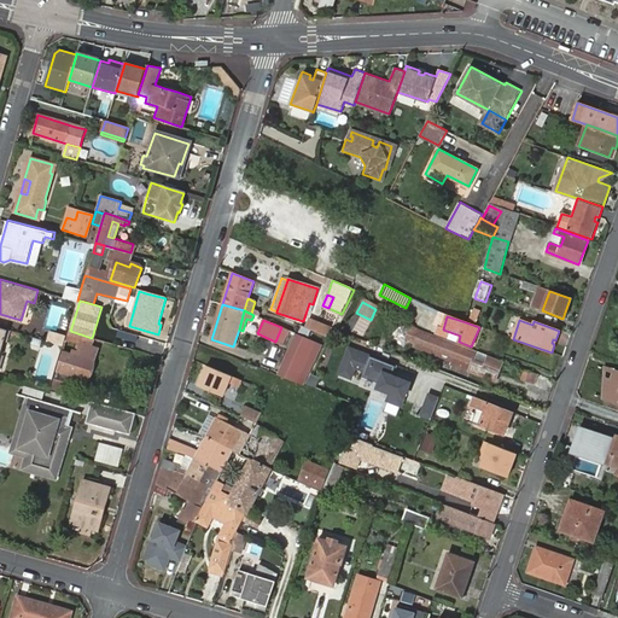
[(332,331),(309,321),(305,330),(328,339),(332,331)]
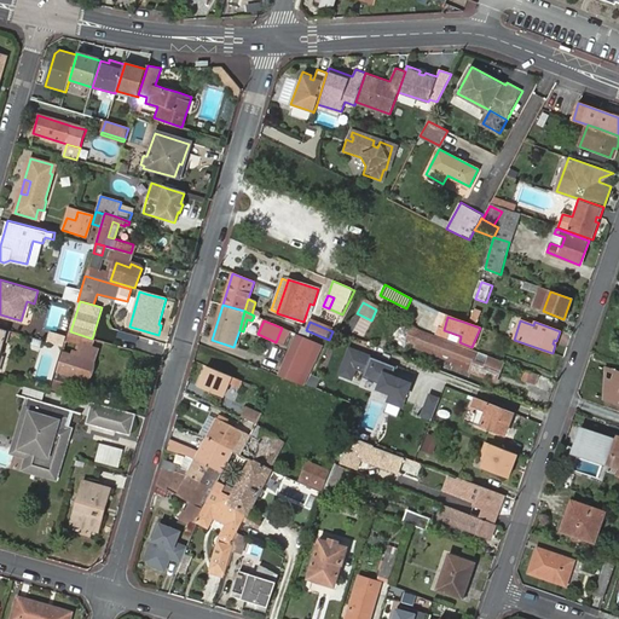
[(0,358),(1,353),(4,353),(11,331),(1,328),(0,327),(0,358)]
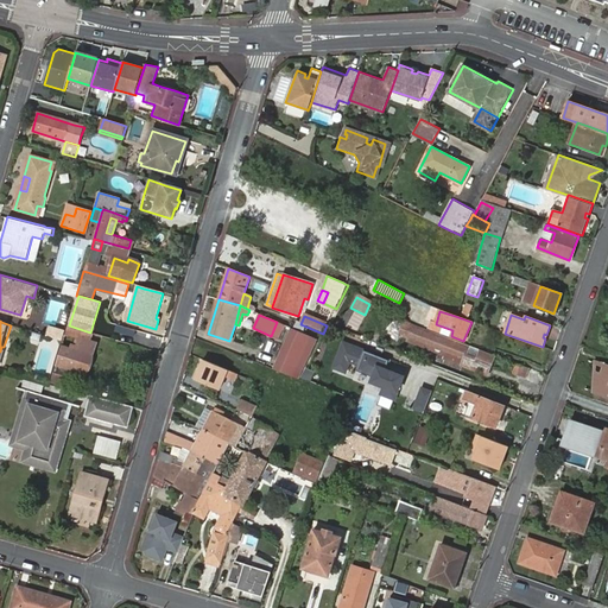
[(409,340),(443,353),(441,359),(481,373),(488,353),(412,324),(409,322),(404,333),(407,334),(406,339),(409,340)]
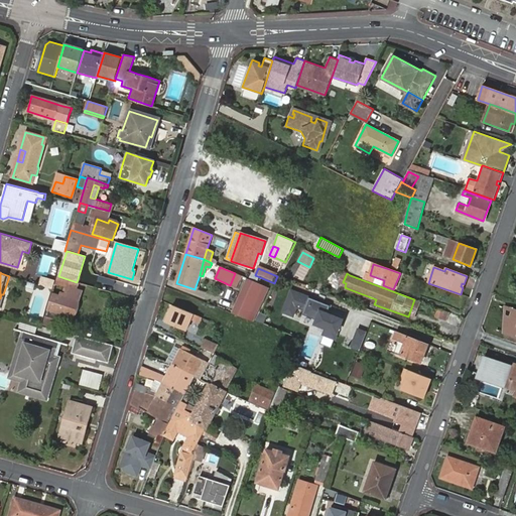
[(76,289),(78,282),(77,282),(58,276),(57,276),(56,277),(55,281),(53,287),(55,287),(66,290),(67,286),(69,287),(76,289)]
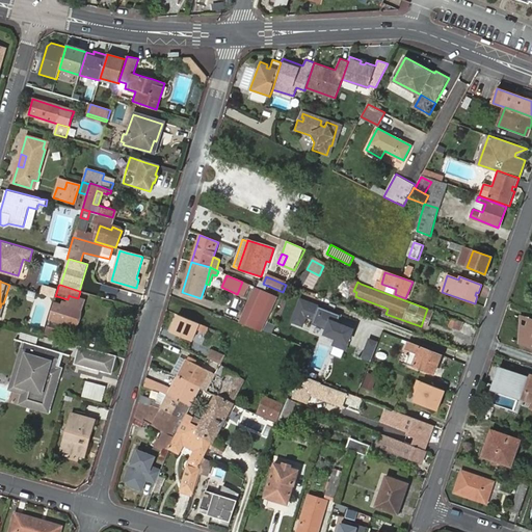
[(55,296),(57,290),(45,287),(43,294),(55,297),(55,296)]
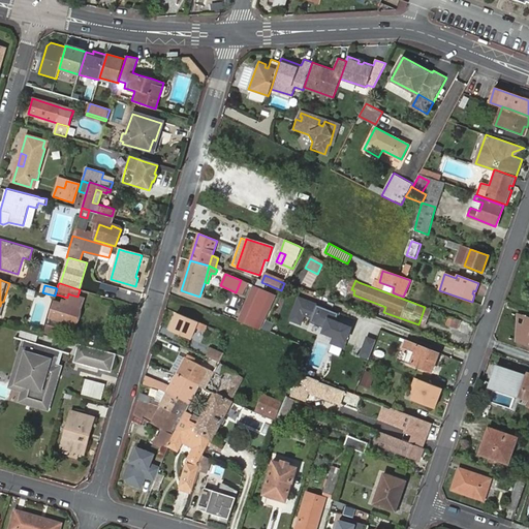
[(85,299),(78,297),(70,294),(67,304),(65,304),(67,298),(57,294),(45,332),(58,336),(62,321),(75,325),(85,299)]
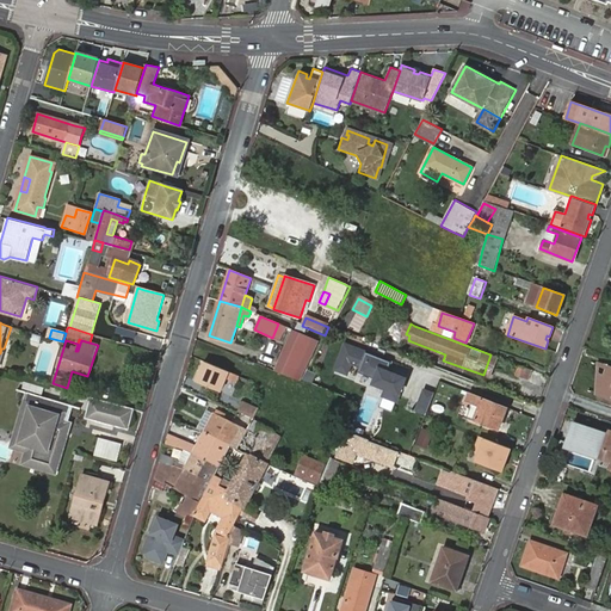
[(284,344),(272,370),(282,374),(292,350),(294,347),(284,344)]
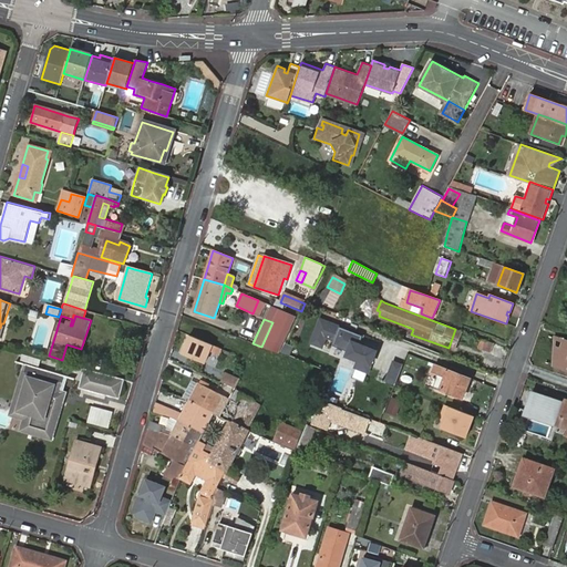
[(359,346),(362,338),(320,321),(311,344),(322,348),(326,340),(333,343),(332,347),(348,353),(347,358),(359,362),(356,369),(368,373),(377,352),(359,346)]
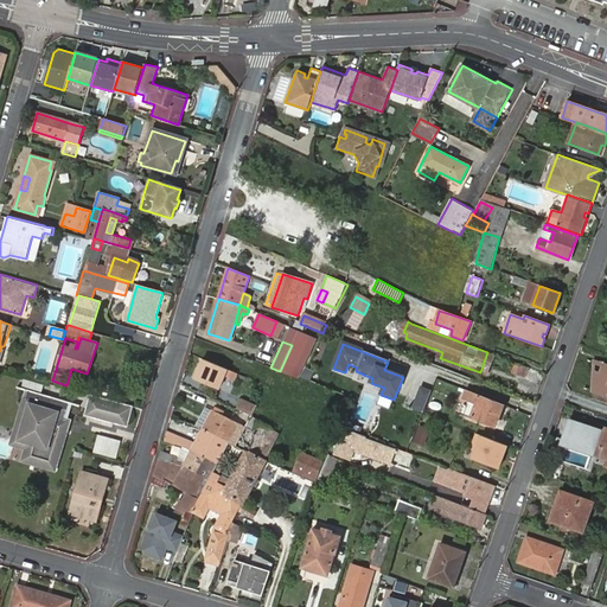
[(291,347),(280,371),(296,377),(298,375),(308,355),(291,347)]
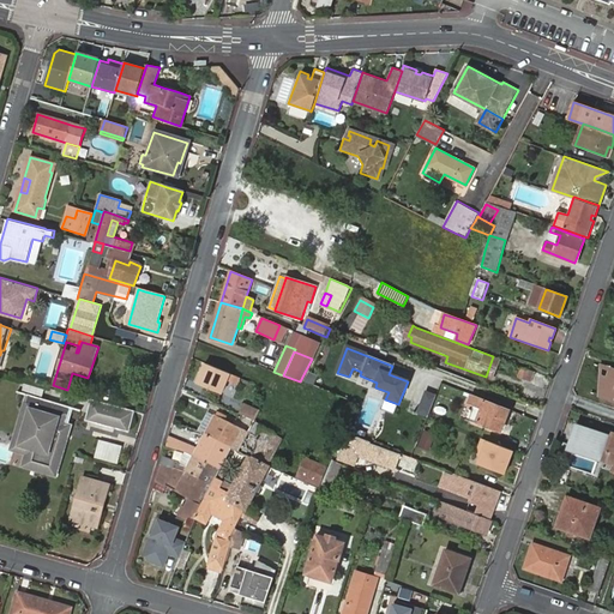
[(229,373),(205,363),(198,384),(222,393),(229,373)]
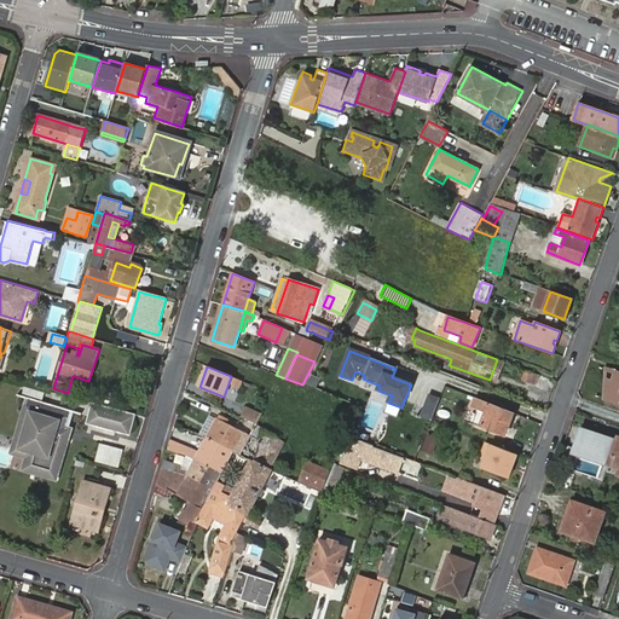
[(530,381),(533,372),(520,368),(518,376),(530,381)]
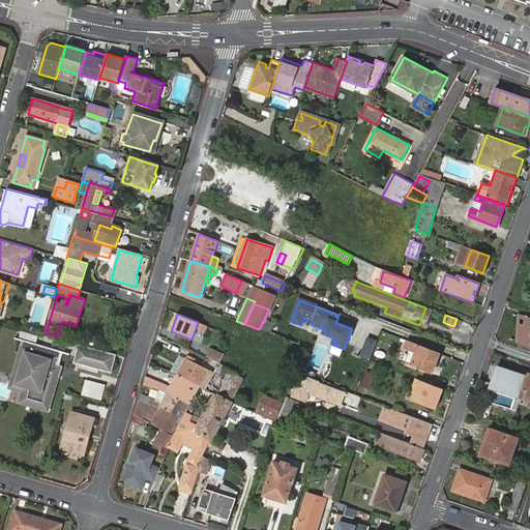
[(529,319),(527,318),(521,336),(529,340),(528,344),(529,344),(529,319)]
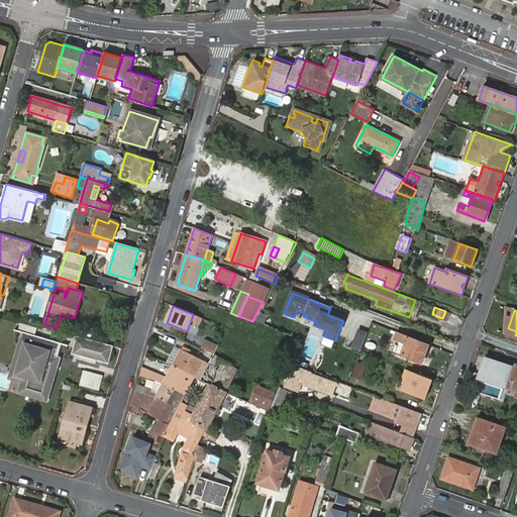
[(352,347),(360,350),(368,334),(358,331),(352,347)]
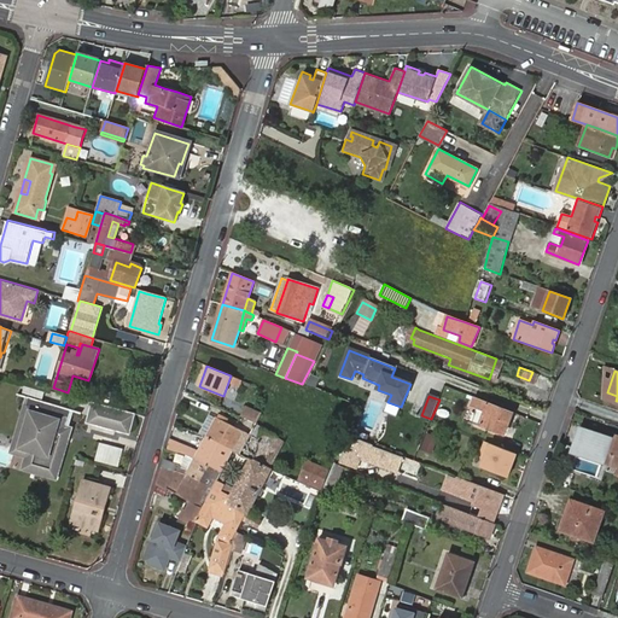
[(484,412),(481,424),(488,427),(488,429),(505,435),(512,413),(474,398),(472,406),(484,412)]
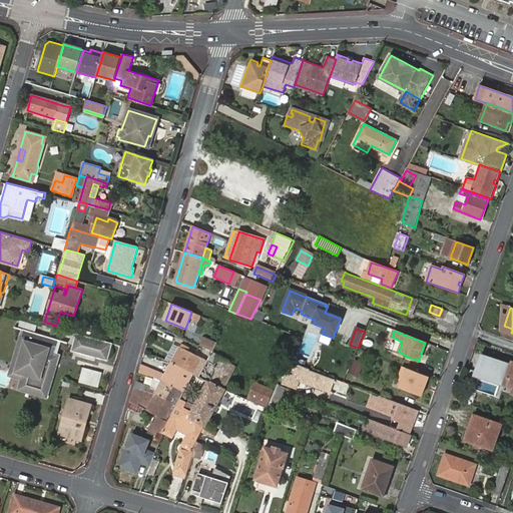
[(47,399),(59,356),(53,354),(57,342),(22,332),(9,375),(22,379),(18,390),(47,399)]
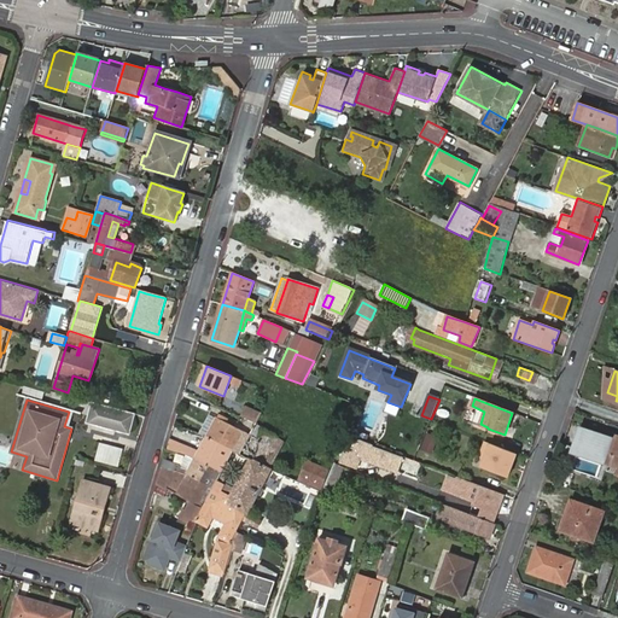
[(130,435),(135,414),(97,403),(93,402),(87,424),(130,435)]
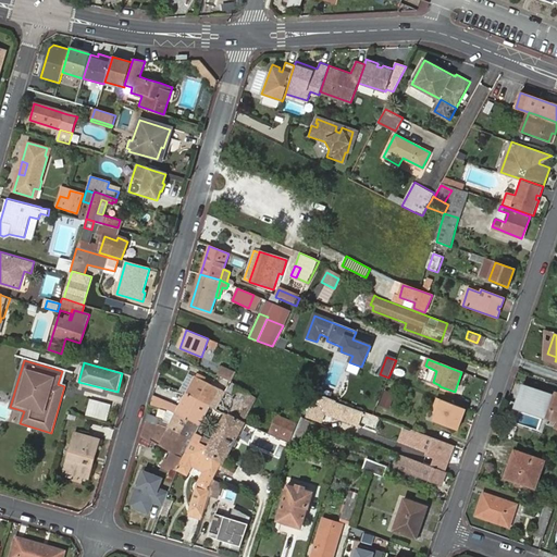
[(221,366),(217,374),(227,379),(232,381),(235,375),(236,372),(221,366)]
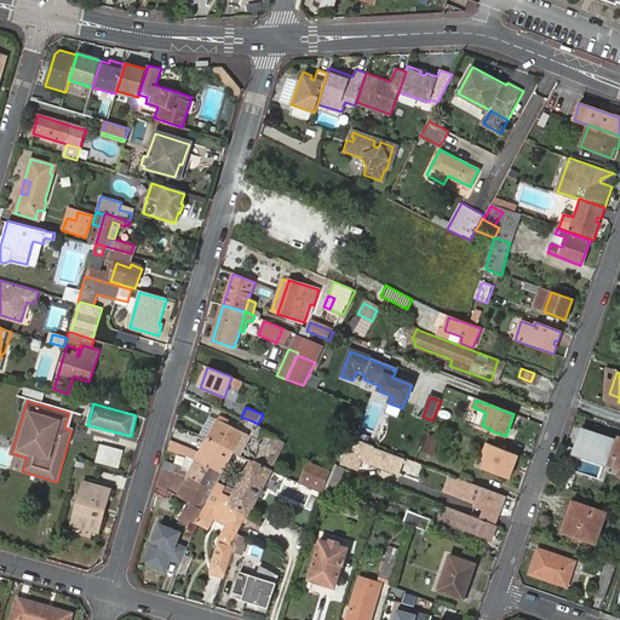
[(199,435),(208,438),(218,419),(210,415),(199,435)]
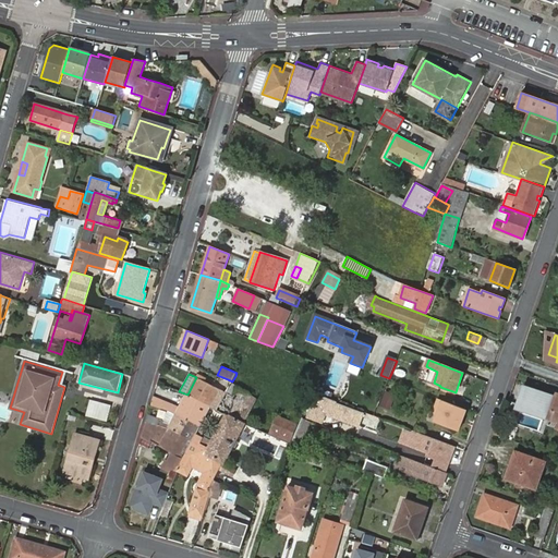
[(187,395),(211,407),(217,409),(226,392),(196,377),(187,395)]
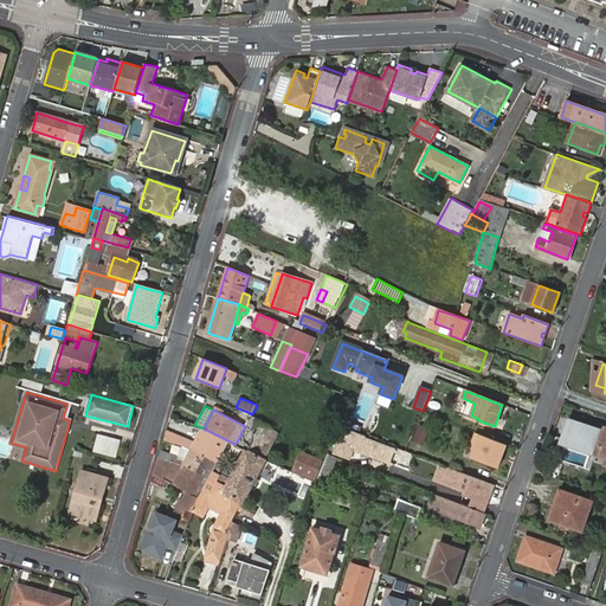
[(560,437),(575,443),(581,424),(566,419),(560,437)]
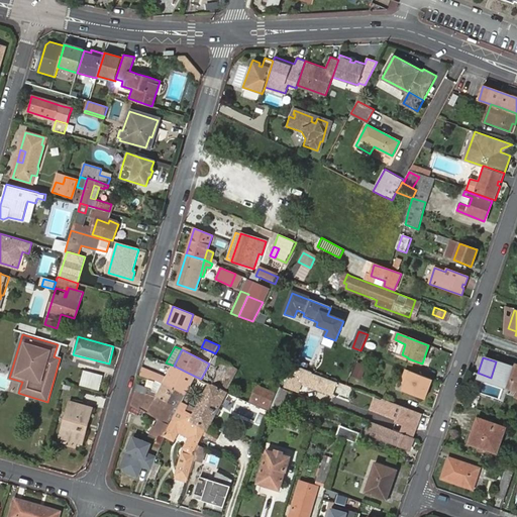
[(209,364),(201,379),(226,392),(237,369),(219,359),(215,368),(209,364)]
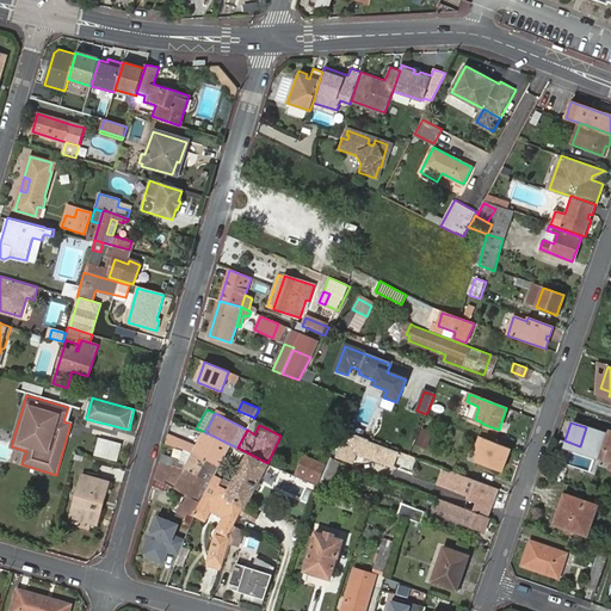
[(610,436),(586,427),(580,446),(606,456),(604,461),(610,462),(610,469),(610,436)]
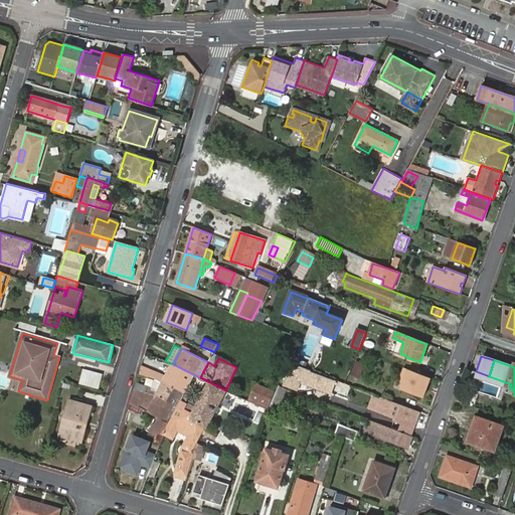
[(359,377),(364,364),(356,361),(351,373),(359,377)]
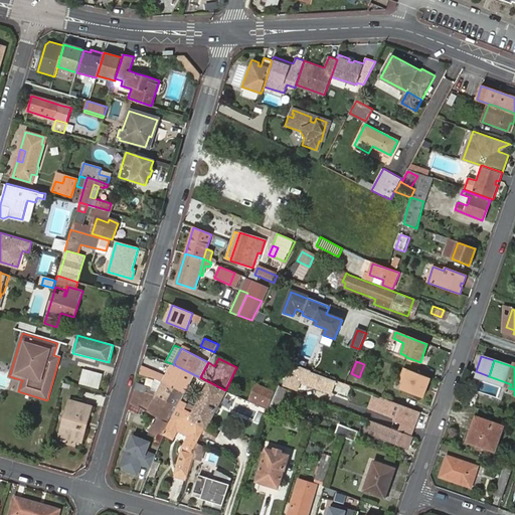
[(186,392),(191,383),(195,375),(173,364),(165,377),(163,380),(186,392)]
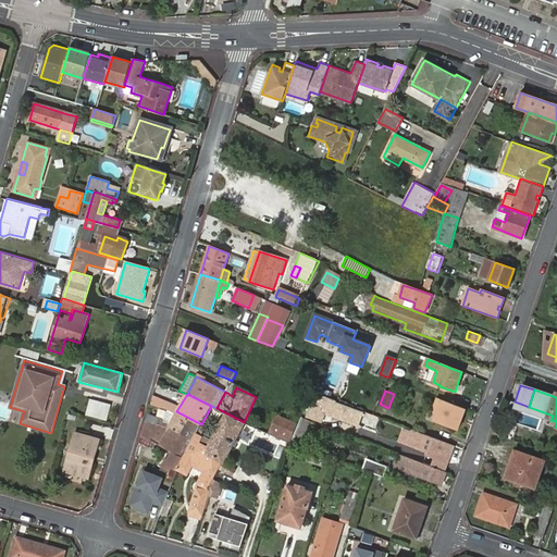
[(322,401),(323,398),(314,395),(307,416),(316,420),(322,401)]
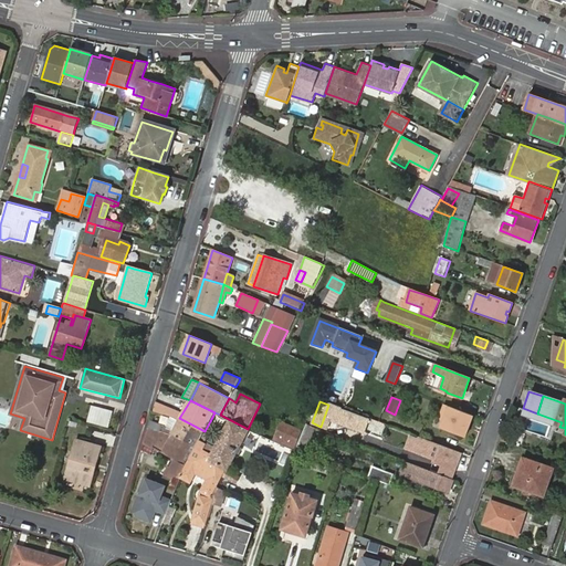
[(343,407),(329,402),(328,405),(327,408),(341,412),(342,409),(343,407)]
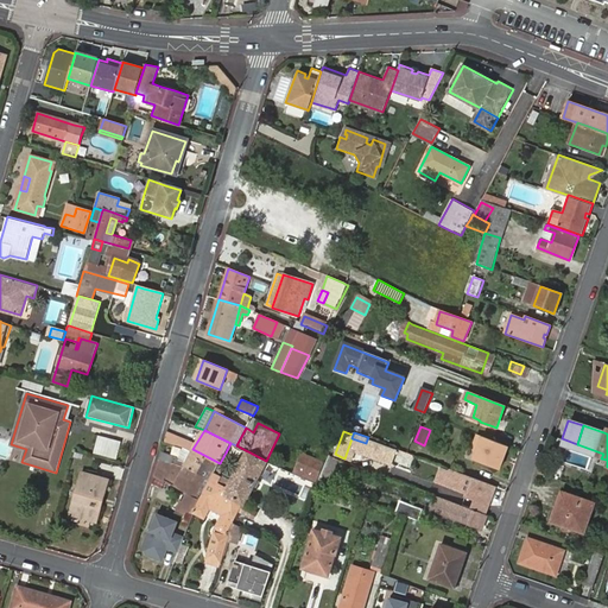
[(508,447),(477,434),(473,445),(475,453),(473,460),(499,470),(502,460),(500,460),(502,456),(505,456),(508,447)]
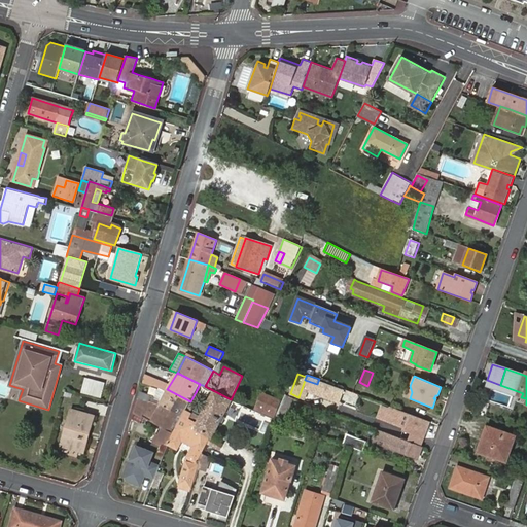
[(102,398),(106,383),(85,377),(81,393),(102,398)]
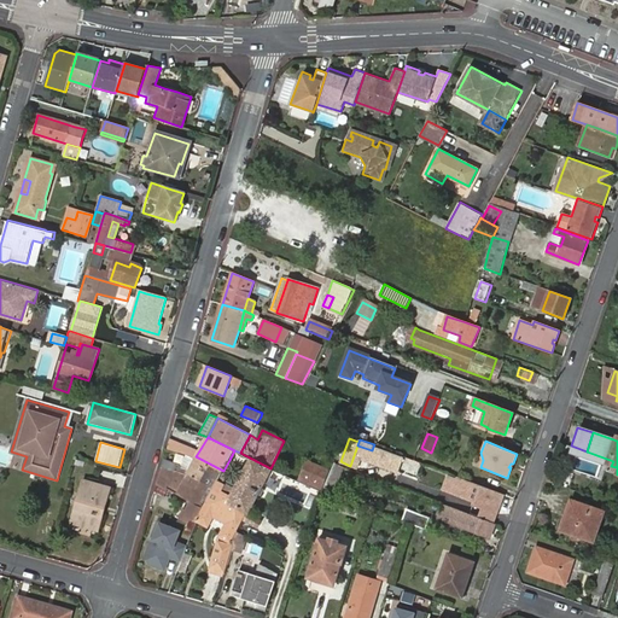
[(169,442),(167,448),(185,454),(187,448),(169,442)]
